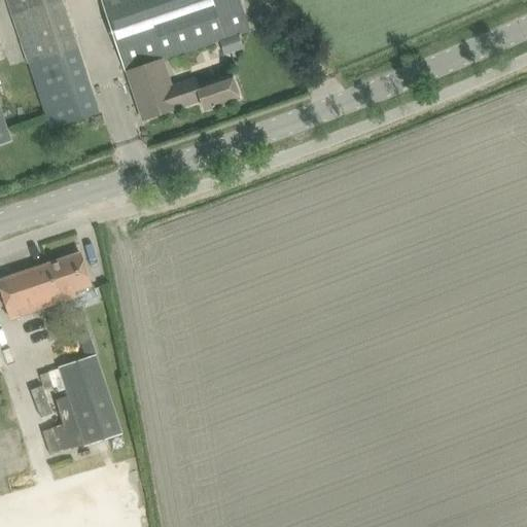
[(62,0),(8,0),(50,129),(99,113),(62,0)]
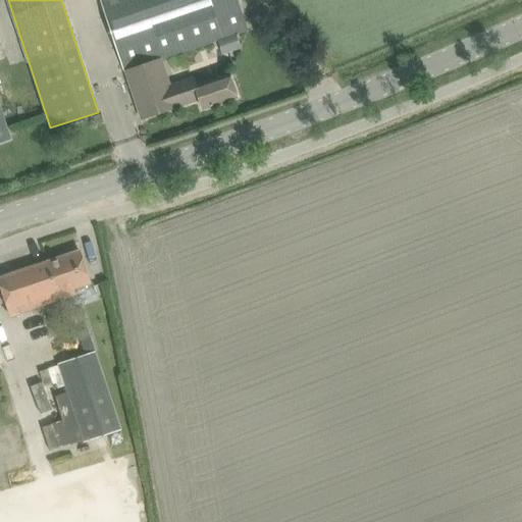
[(240,10),(237,0),(100,0),(124,71),(125,71),(141,118),(199,99),(203,109),(238,98),(229,74),(196,86),(193,76),(168,85),(160,60),(247,30),(240,10)]
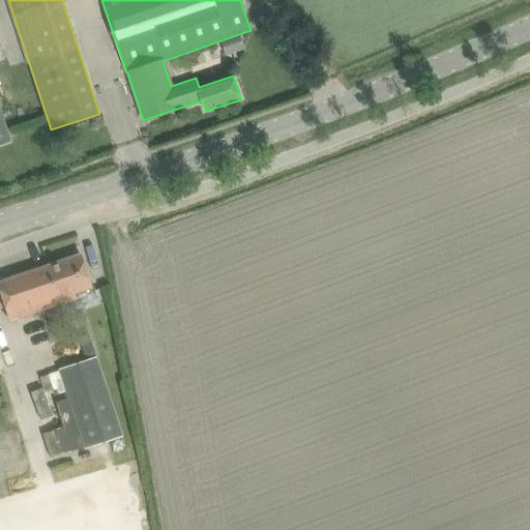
[(0,144),(10,141),(0,108),(0,144)]
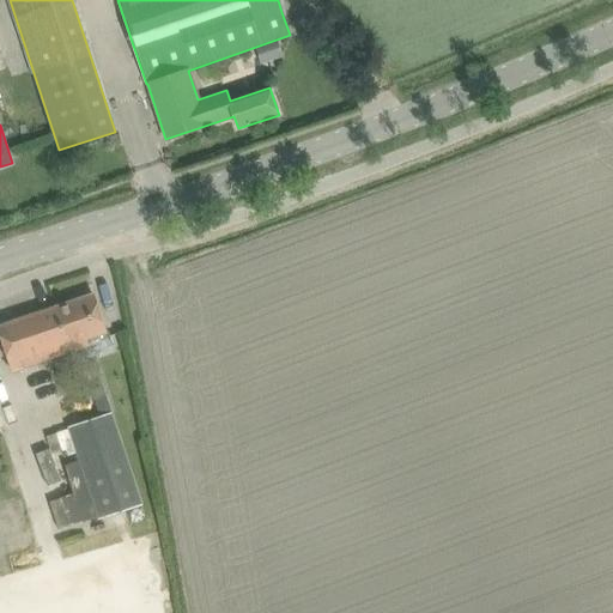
[(117,134),(109,137),(113,146),(121,144),(117,134)]
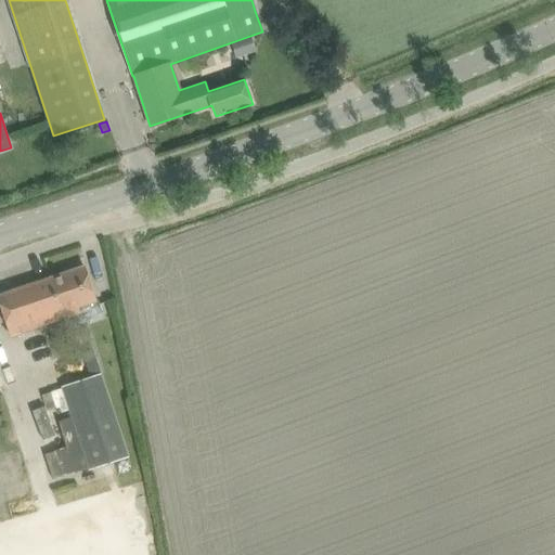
[(0,295),(0,302),(4,317),(11,336),(79,313),(77,307),(95,300),(85,267),(0,295)]
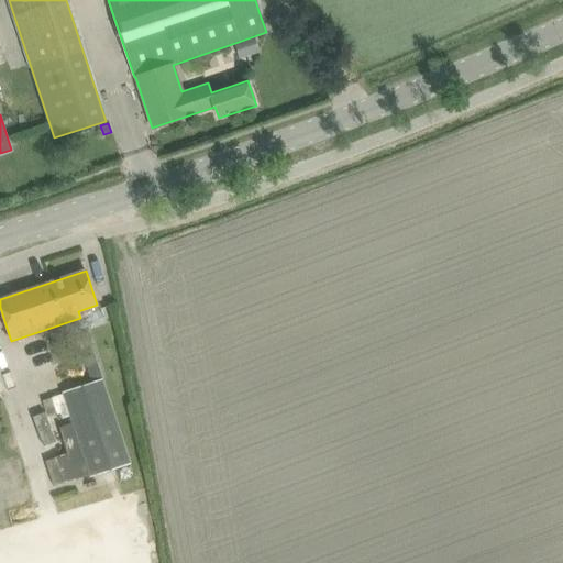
[(64,394),(53,397),(59,420),(72,416),(74,421),(76,430),(91,476),(132,462),(112,403),(123,399),(116,376),(106,379),(105,377),(64,392),(64,394)]
